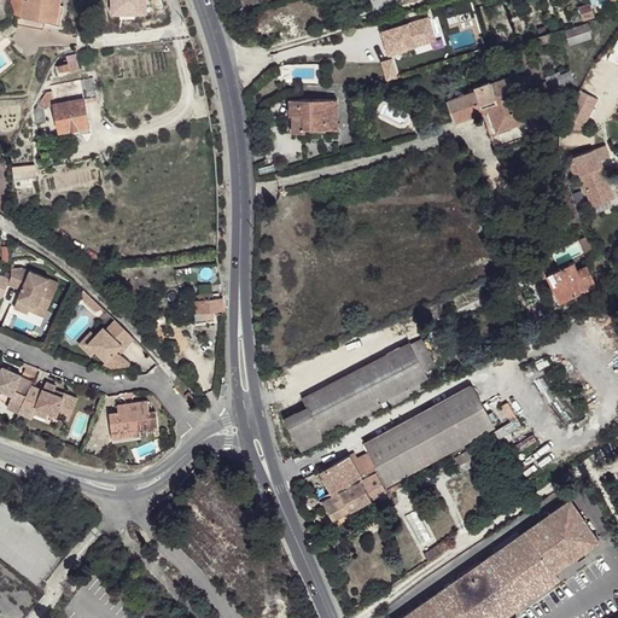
[(12,0),(11,13),(21,17),(23,0),(12,0)]
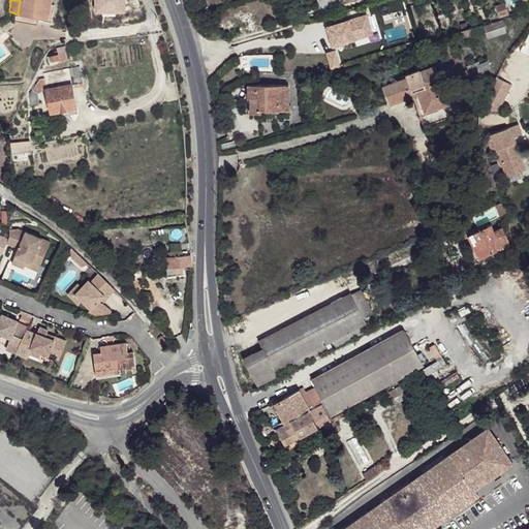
[(37,18),(49,20),(52,0),(20,0),(18,14),(37,18)]
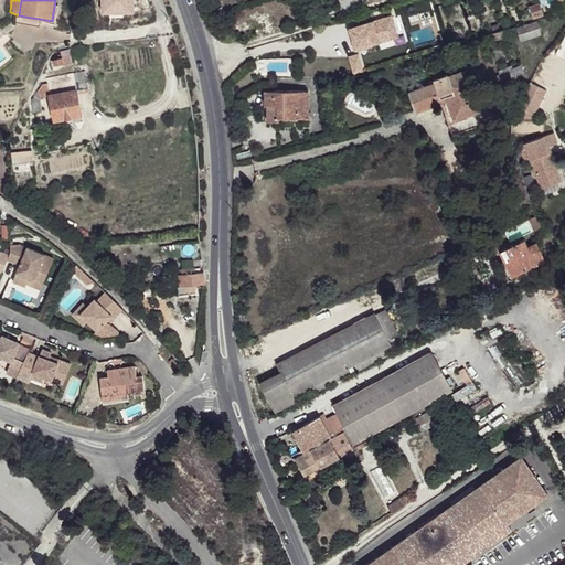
[(540,3),(529,7),(533,19),(543,16),(540,3)]
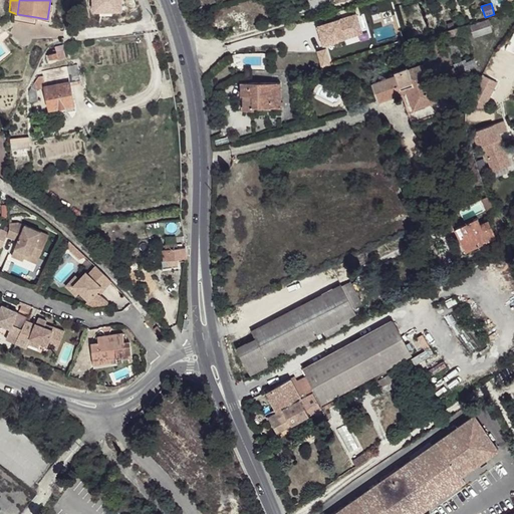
[(36,17),(17,14),(16,21),(35,24),(36,17)]
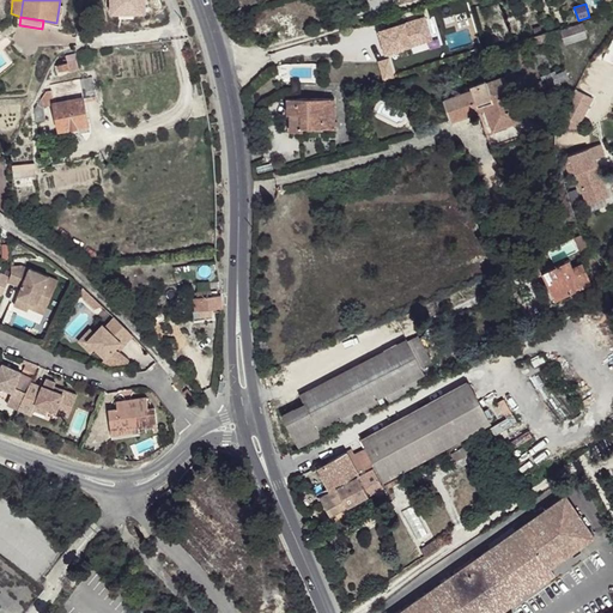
[(386,54),(431,40),(425,18),(380,31),(386,54)]
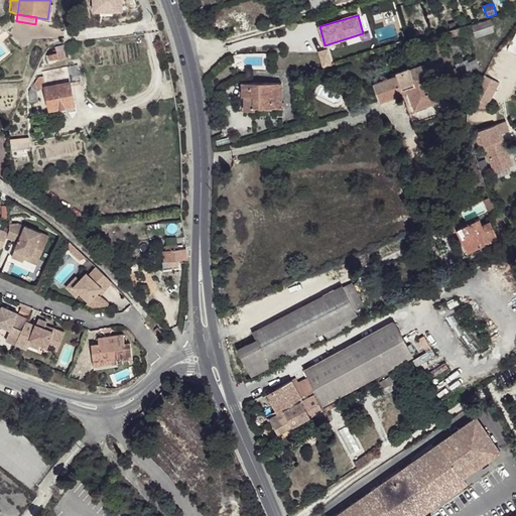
[(491,19),(473,24),(477,35),(494,30),(491,19)]
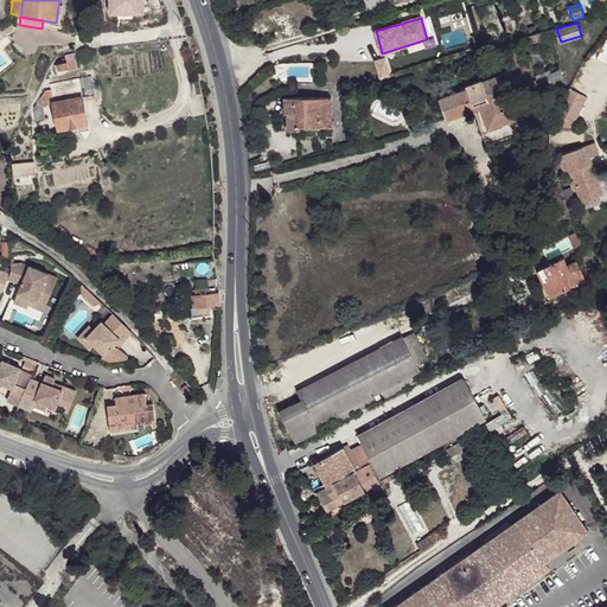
[(550,37),(548,30),(537,33),(531,36),(532,42),(550,37)]
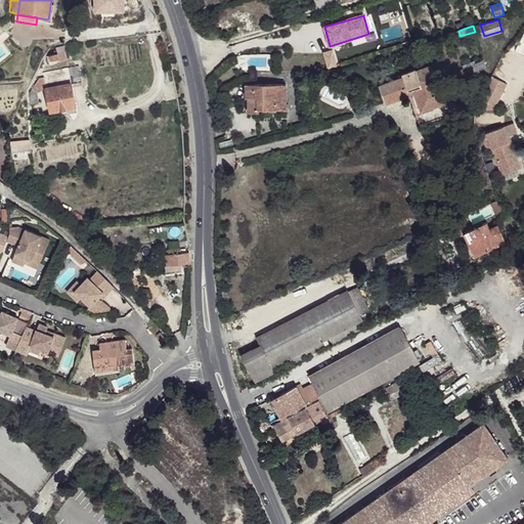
[(47,57),(48,61),(58,58),(59,61),(67,59),(64,51),(57,53),(56,51),(53,51),(54,55),(47,57)]
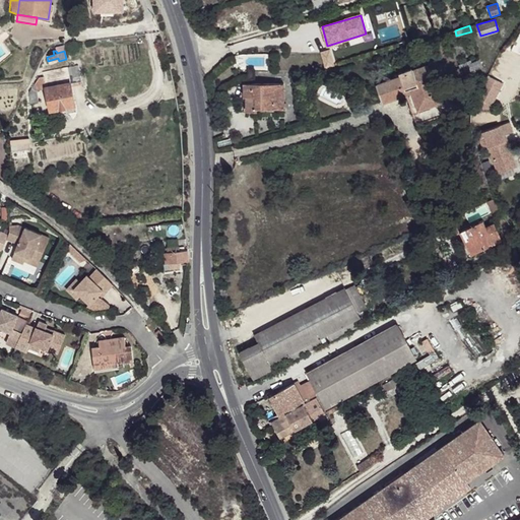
[(471,59),(462,62),(466,74),(475,71),(474,69),(481,66),(479,60),(472,63),(471,59)]
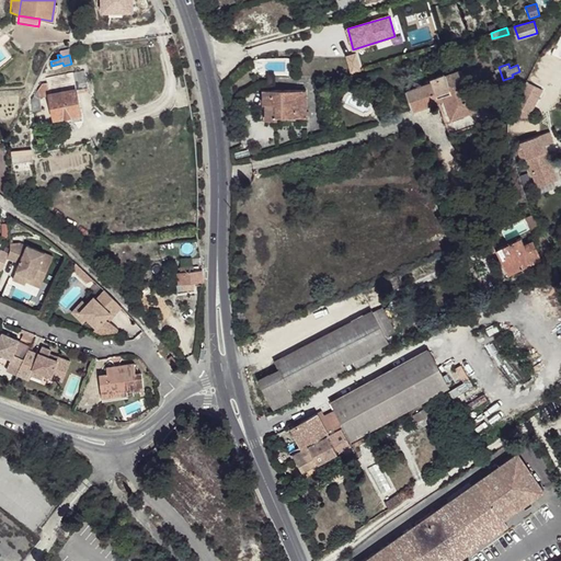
[(437,99),(444,96),(456,133),(480,124),(461,70),(445,76),(444,73),(431,78),(432,82),(405,91),(412,109),(411,109),(412,112),(421,109),(421,107),(438,102),(437,99)]
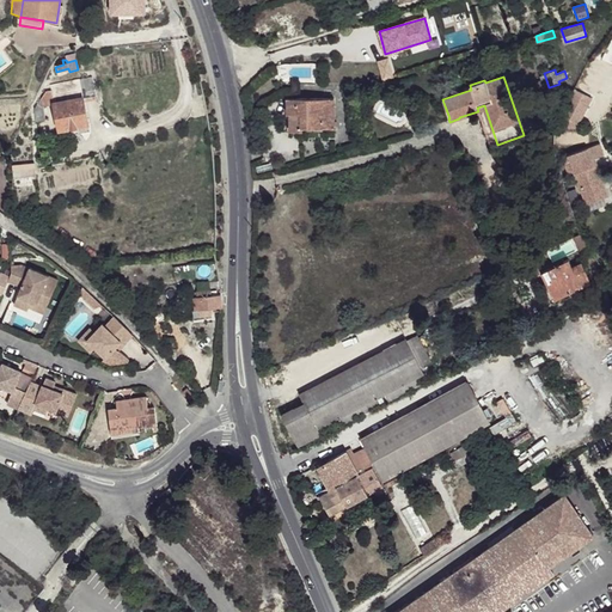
[(51,91),(54,102),(54,105),(60,136),(90,130),(84,102),(97,99),(92,78),(51,85),(51,91)]
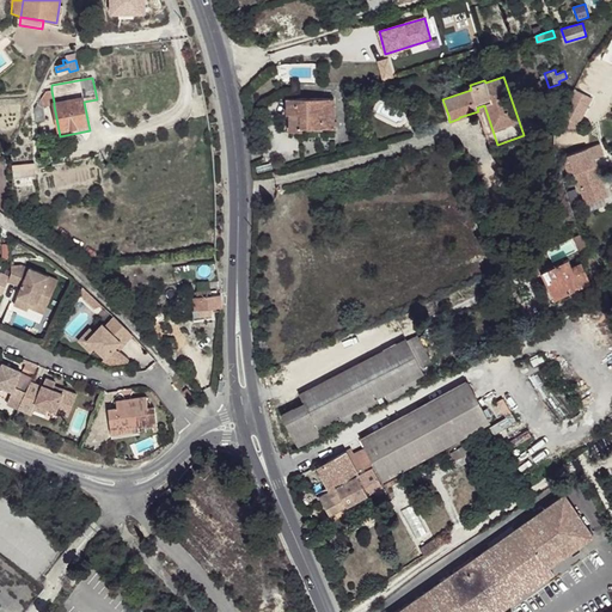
[(587,108),(592,98),(575,89),(569,99),(587,108)]
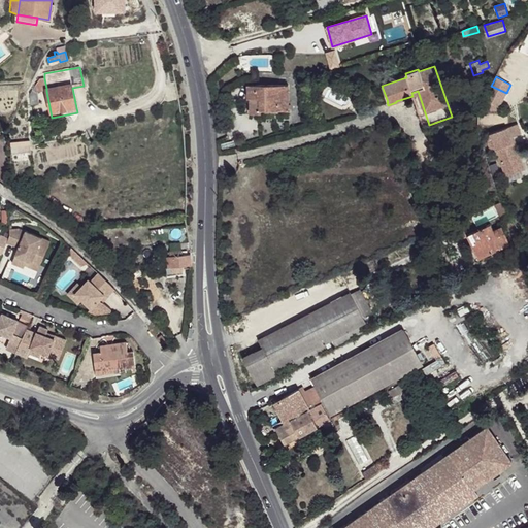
[(36,86),(37,93),(46,91),(46,88),(44,78),(40,79),(36,86)]
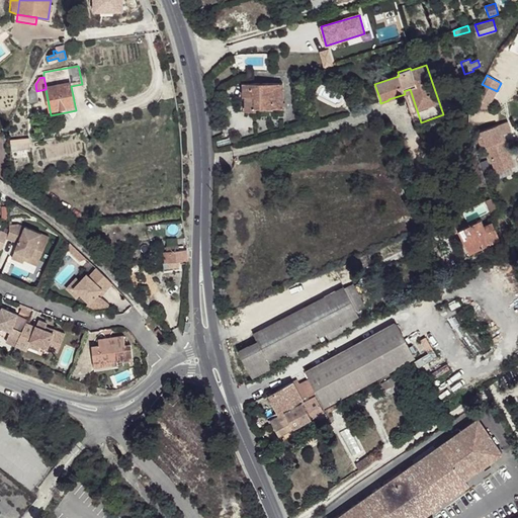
[(282,83),(243,83),(243,96),(244,96),(254,96),(254,108),(283,108),(282,83)]
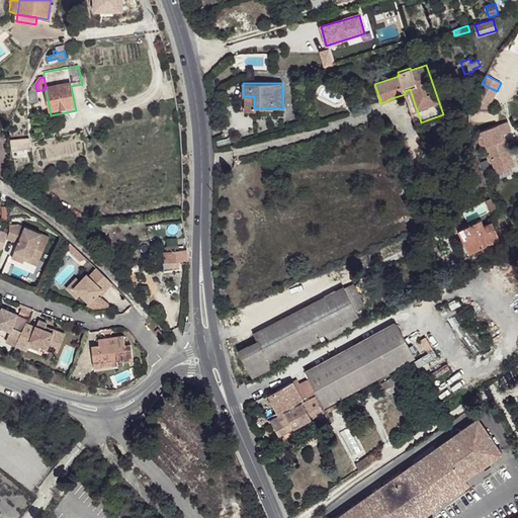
[(36,91),(35,84),(29,92),(31,103),(38,101),(36,91)]
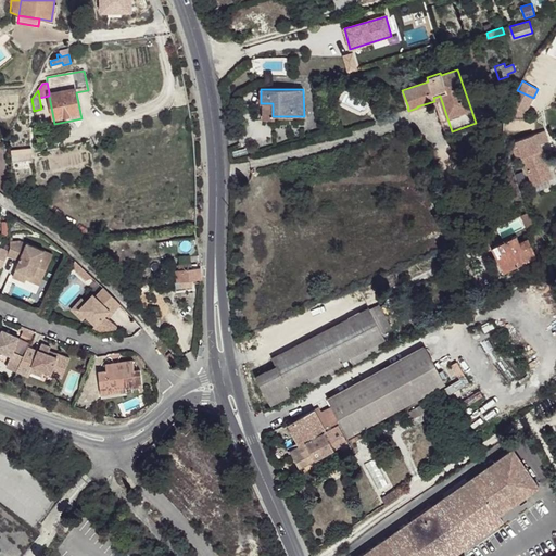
[(514,108),(526,113),(533,98),(517,90),(504,115),(514,115),(514,108)]
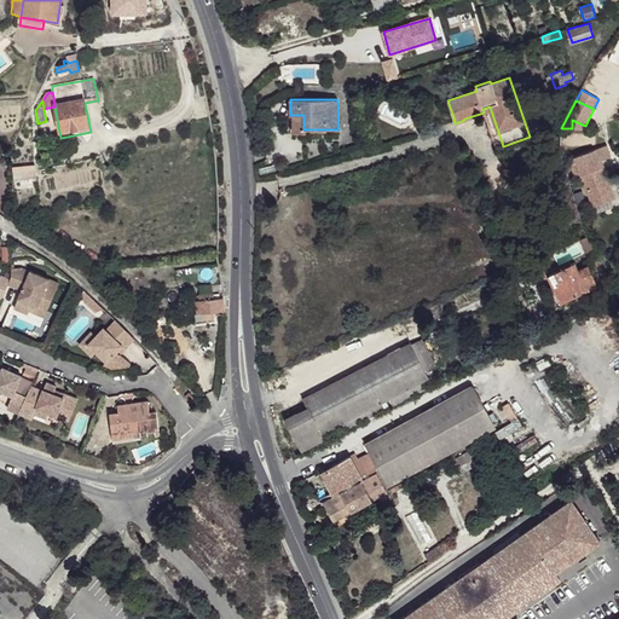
[(482,109),(496,149),(503,146),(490,106),(482,109)]
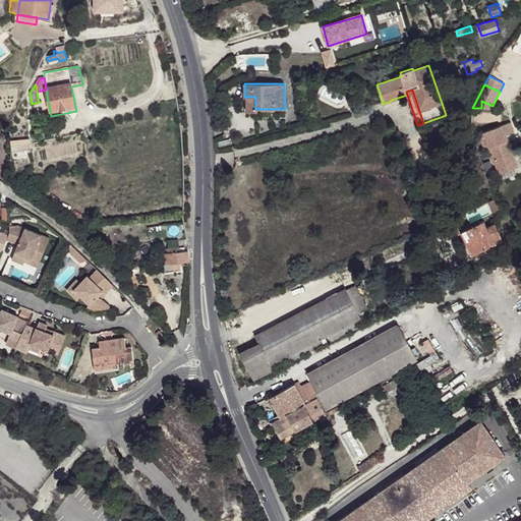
[(255,109),(255,97),(245,97),(245,112),(255,112),(255,109)]
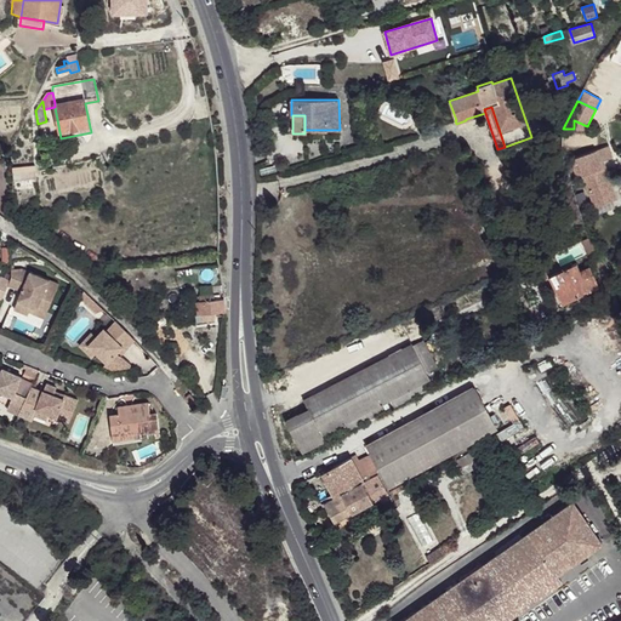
[(582,176),(594,208),(617,199),(603,160),(613,157),(608,146),(576,158),(576,159),(582,176)]
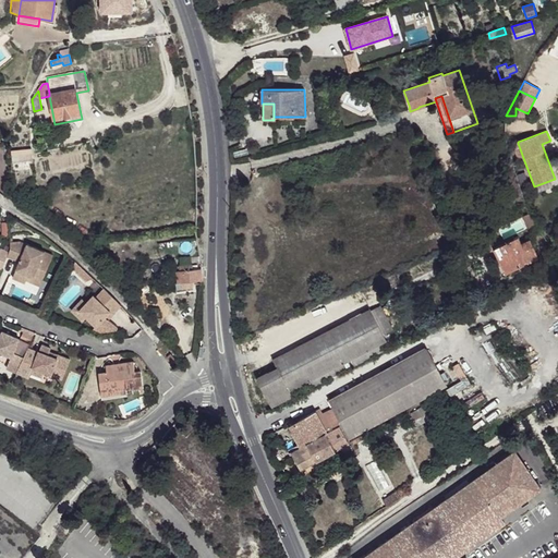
[(523,158),(518,143),(512,145),(519,160),(523,158)]
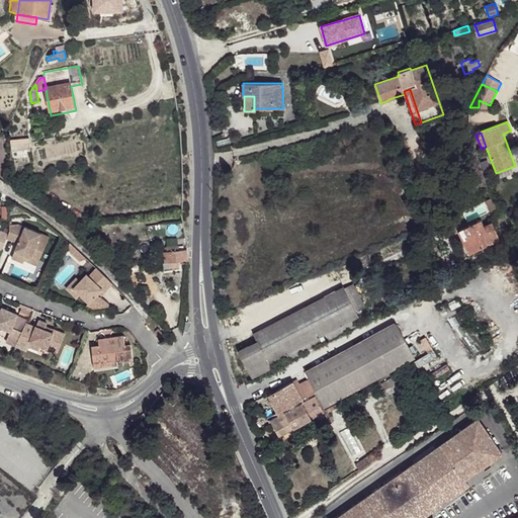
[(29,138),(11,140),(11,147),(29,145),(29,138)]
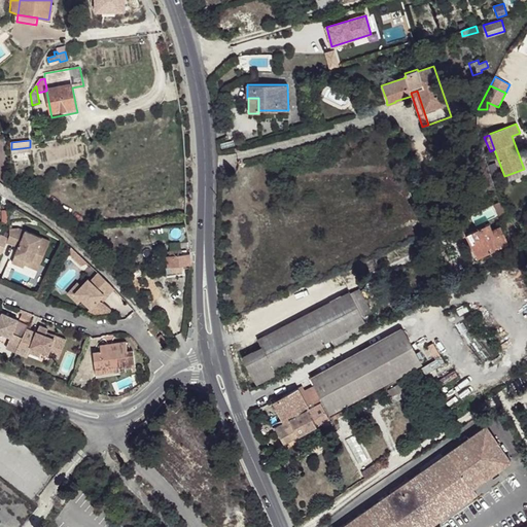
[(499,202),(493,205),(498,215),(505,211),(499,202)]
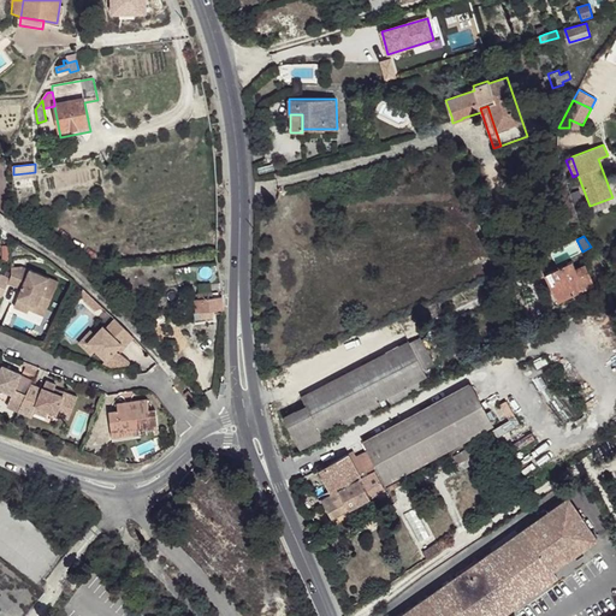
[(519,266),(527,262),(523,252),(515,256),(519,266)]
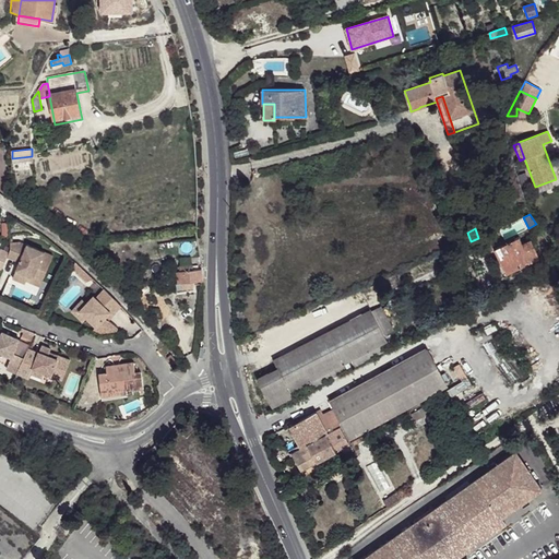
[(507,274),(539,258),(531,240),(523,245),(520,237),(494,249),(499,259),(497,260),(503,274),(506,273),(507,274)]
